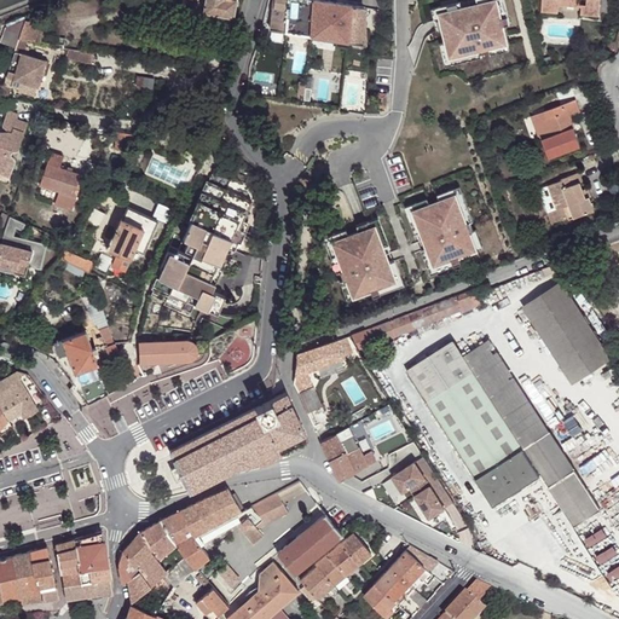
[(204,0),(203,11),(233,17),(236,0),(204,0)]
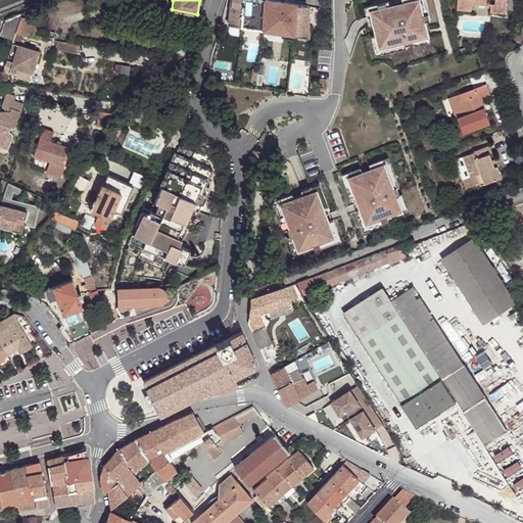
[(308,5),(268,0),(232,0),(229,25),(308,37),(308,5)]
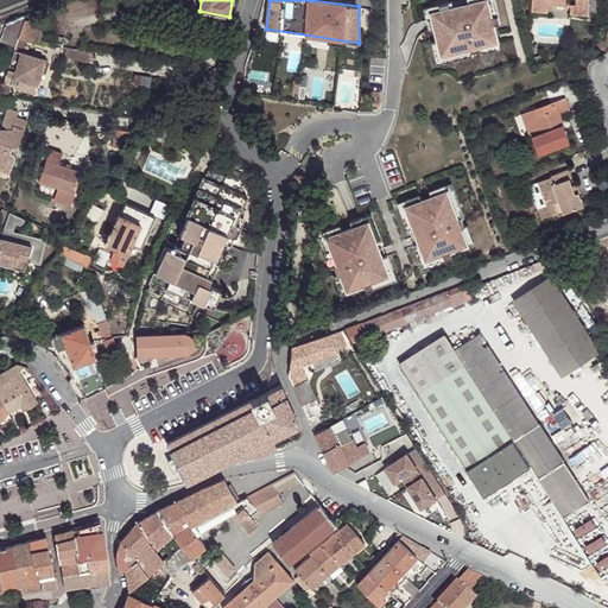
[(463,0),(466,5),(483,1),(488,18),(491,18),(492,25),(496,24),(489,0),(463,0)]
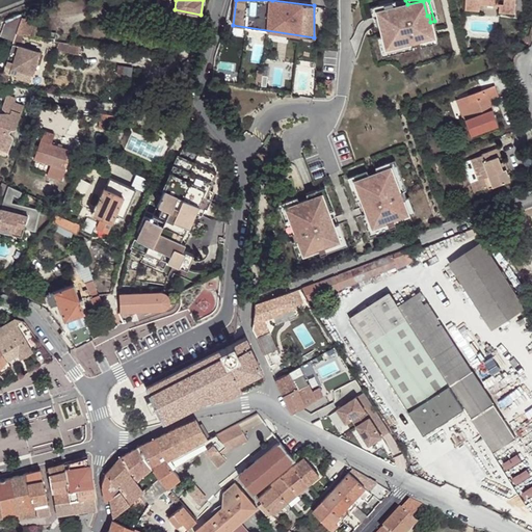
[(462,0),(462,9),(477,9),(478,3),(477,0),(501,0),(502,3),(498,3),(497,11),(512,12),(512,0),(462,0)]
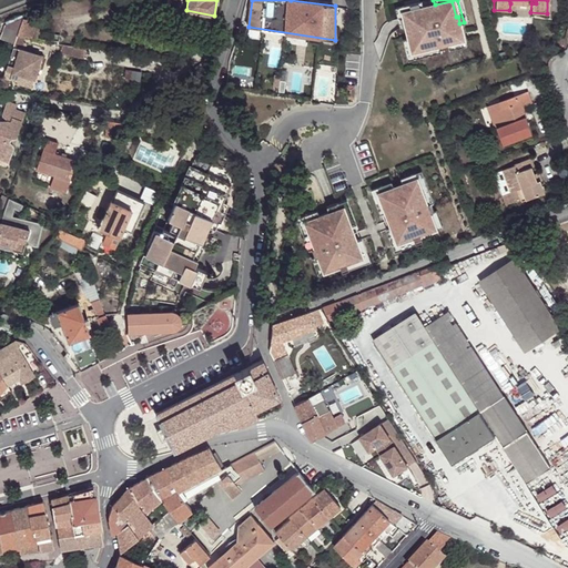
[(419,8),(399,13),(403,29),(406,39),(409,53),(437,47),(437,50),(445,48),(445,44),(462,41),(457,24),(459,23),(458,17),(456,17),(452,1),(435,4),(419,8)]
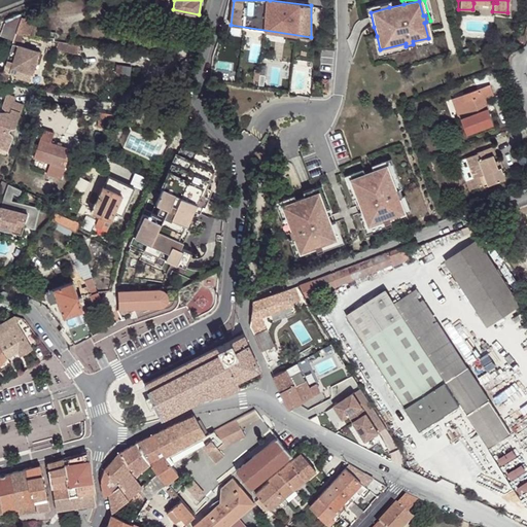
[(371,12),(389,7),(388,2),(363,8),(369,28),(374,27),(371,12)]
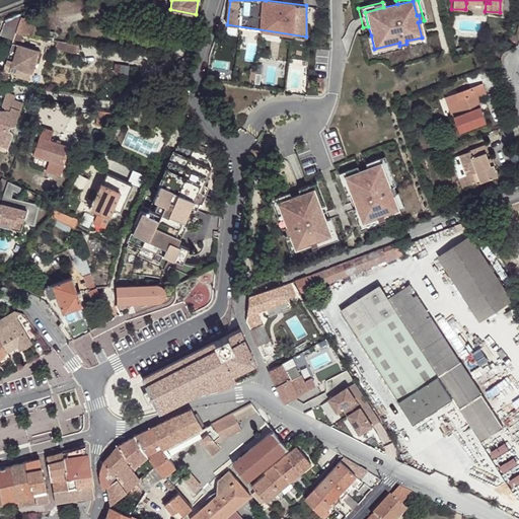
[(0,35),(13,41),(2,71),(9,74),(16,76),(18,68),(31,72),(34,61),(35,62),(40,51),(18,45),(21,33),(32,35),(32,34),(34,35),(39,21),(21,16),(3,22),(0,30),(0,35)]
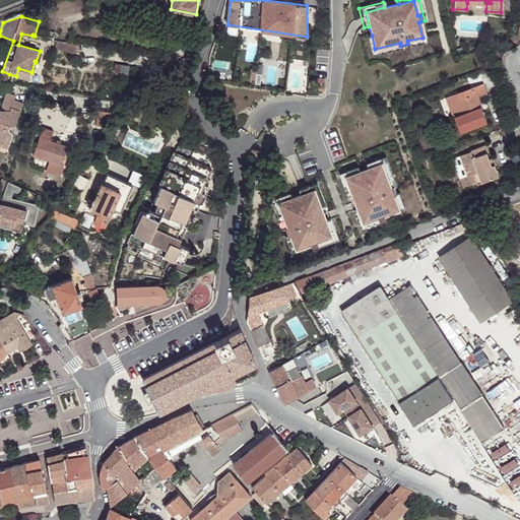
[(400,46),(400,43),(375,49),(372,36),(366,37),(371,56),(401,49),(400,46)]
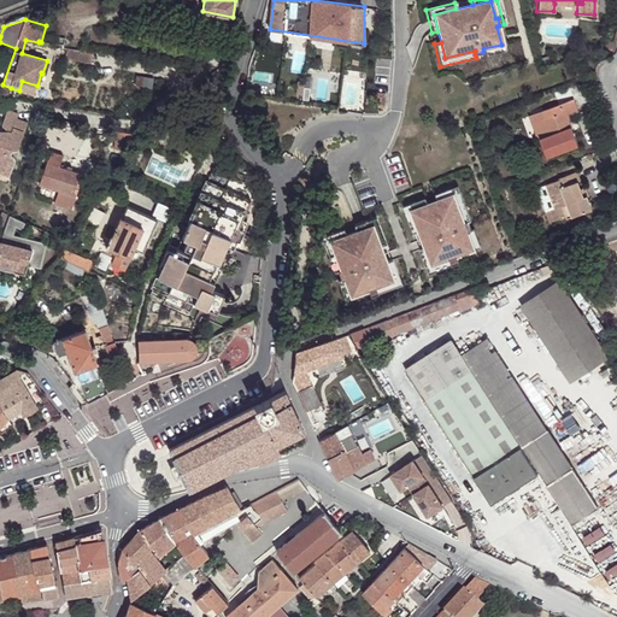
[(483,48),(483,52),(485,56),(503,51),(501,45),(483,48)]
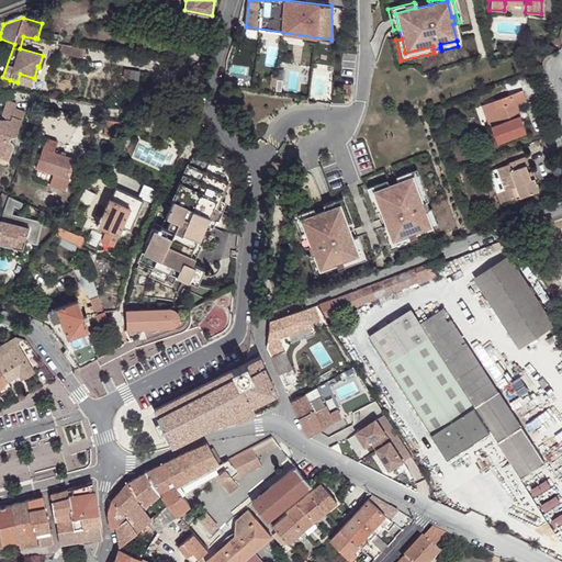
[(82,58),(85,47),(60,44),(58,53),(82,58)]
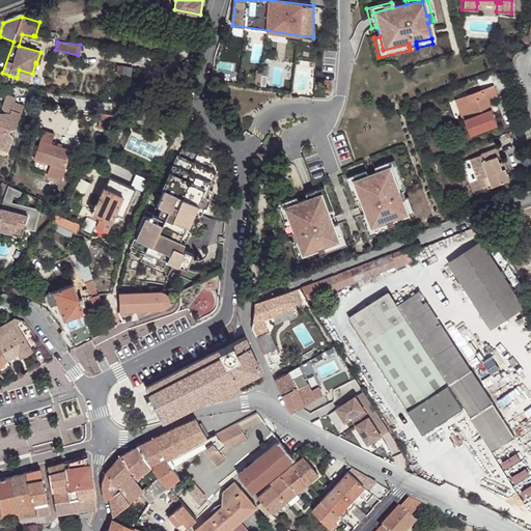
[(477,81),(480,90),(494,85),(491,77),(477,81)]
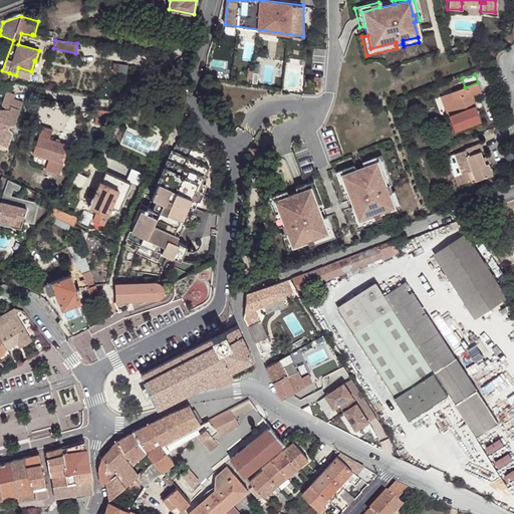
[(456,114),(451,116),(455,132),(483,121),(477,106),(472,108),(468,98),(474,96),(482,93),(478,82),(465,87),(453,93),(455,99),(451,100),(456,114)]
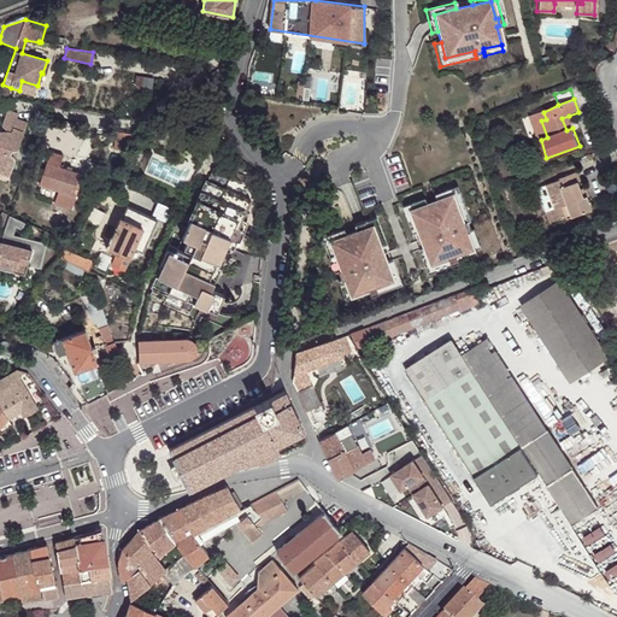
[(172,110),(177,115),(186,106),(182,101),(172,110)]
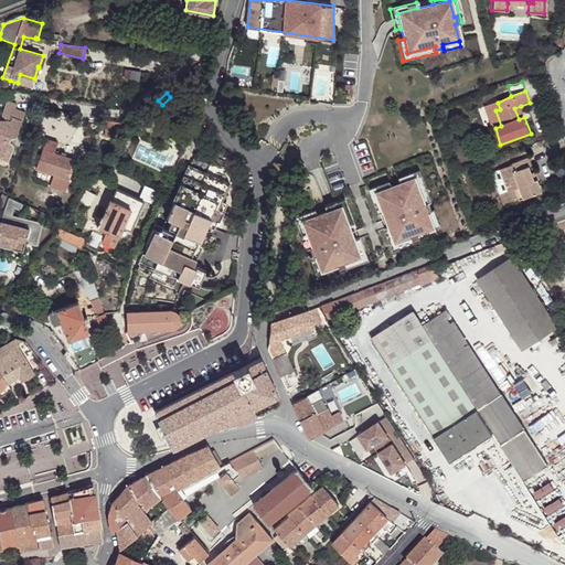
[(0,152),(10,157),(13,147),(13,145),(11,142),(9,141),(10,137),(12,138),(14,138),(16,137),(24,114),(14,109),(16,105),(7,100),(2,114),(1,116),(7,120),(7,121),(0,121),(0,152)]
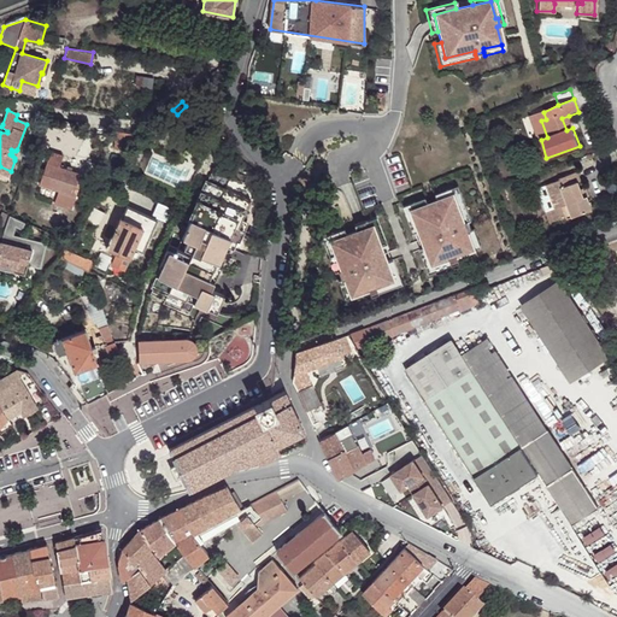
[(175,116),(170,112),(148,130),(153,134),(175,116)]
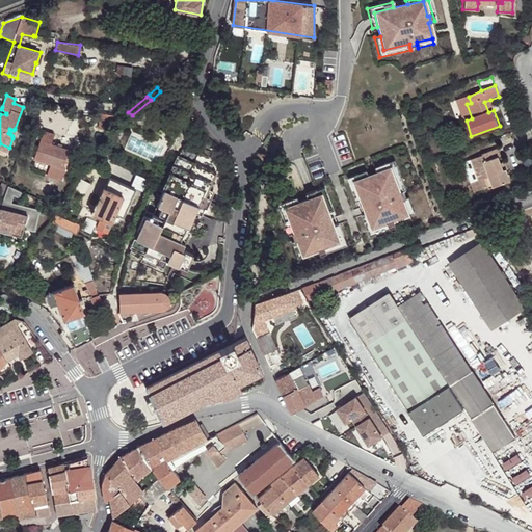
[(464,122),(467,121),(472,118),(467,104),(471,103),(469,97),(456,101),(464,122)]
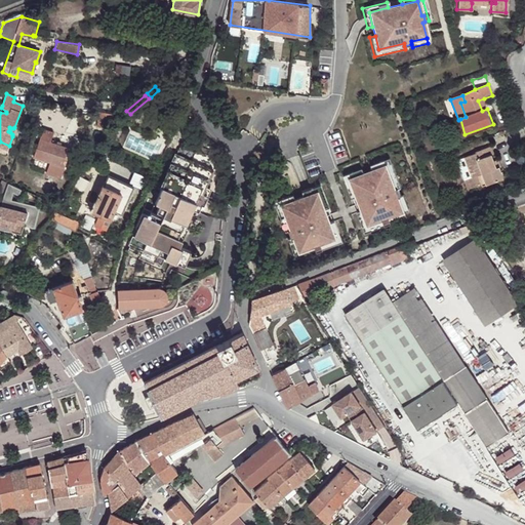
[(482,111),(487,109),(488,109),(484,98),(478,101),(482,111)]
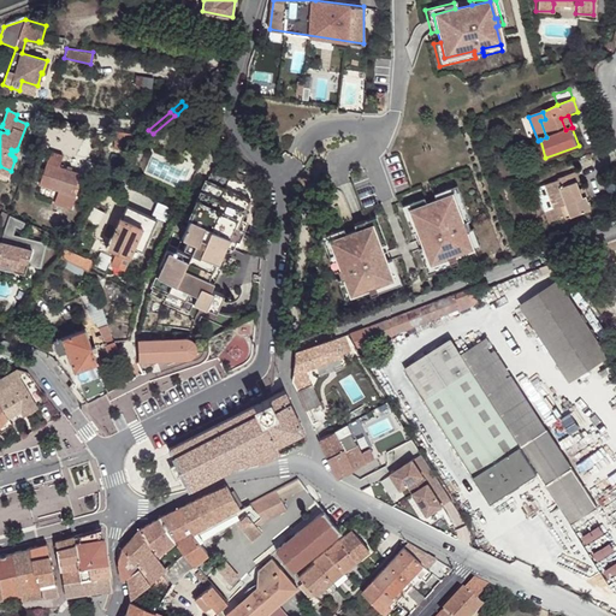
[(126,142),(130,143),(132,134),(117,131),(114,141),(116,141),(114,148),(126,150),(126,142)]
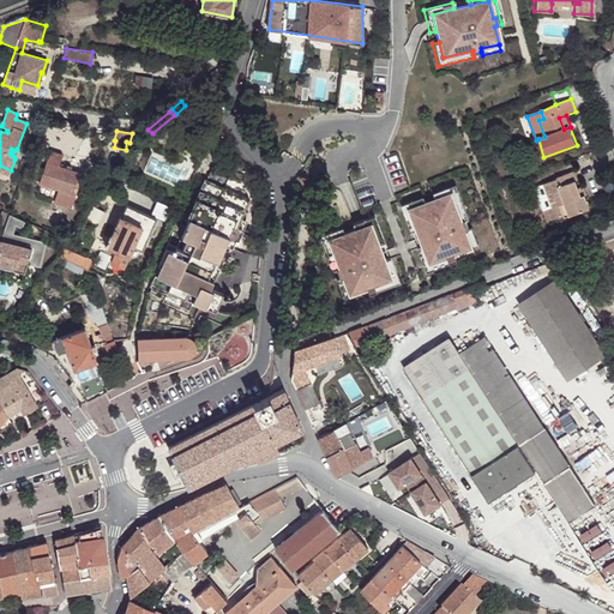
[(52,150),(48,163),(60,167),(61,162),(64,155),(52,150)]
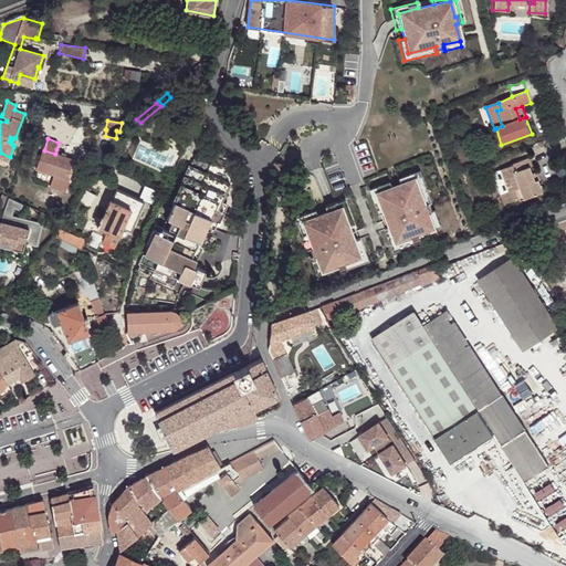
[(55,154),(44,150),(38,169),(54,175),(50,187),(66,192),(77,161),(65,157),(55,154)]
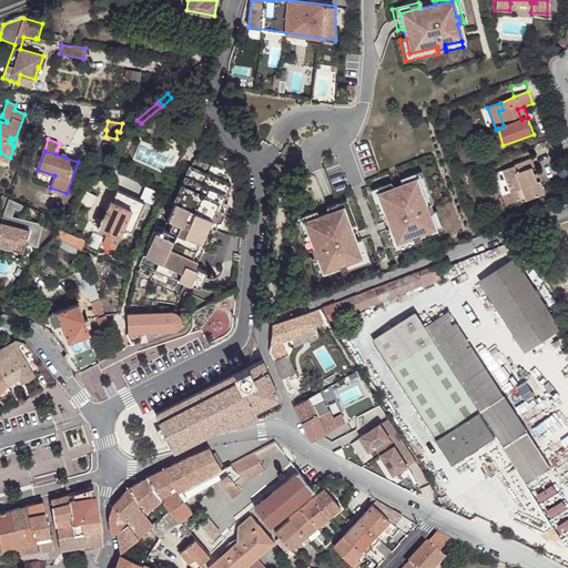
[(0,159),(8,162),(10,158),(0,153),(0,159)]
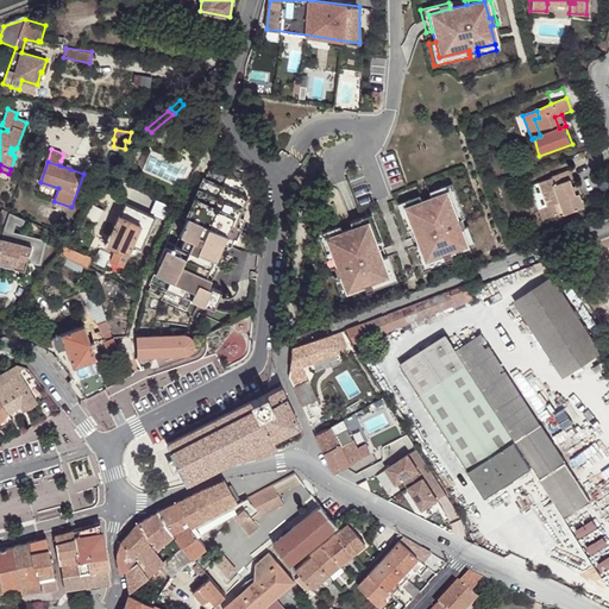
[(100,182),(106,171),(99,168),(93,179),(100,182)]
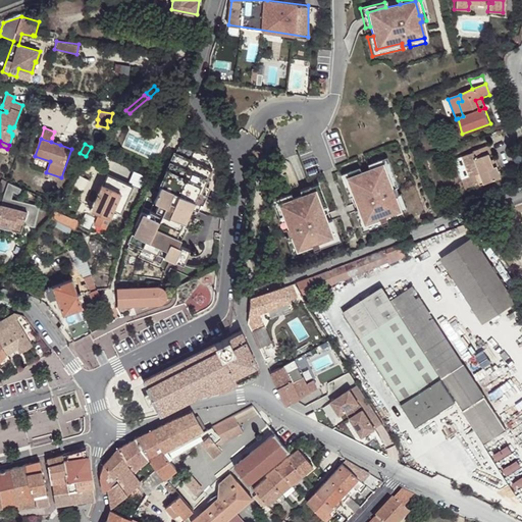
[(470,177),(473,187),(479,184),(479,186),(501,177),(497,167),(494,160),(491,161),(489,154),(491,153),(488,146),(473,151),(474,153),(465,157),(472,176),(470,177)]
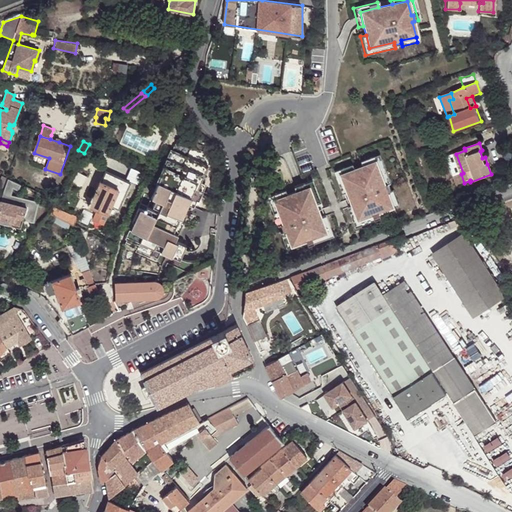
[(134,223),(128,237),(140,243),(139,245),(147,249),(148,247),(160,252),(161,252),(180,261),(186,247),(175,241),(187,213),(180,210),(183,203),(194,208),(200,193),(197,192),(207,168),(193,162),(191,165),(184,162),(183,164),(179,162),(181,156),(172,152),(147,207),(140,203),(132,222),(134,223)]
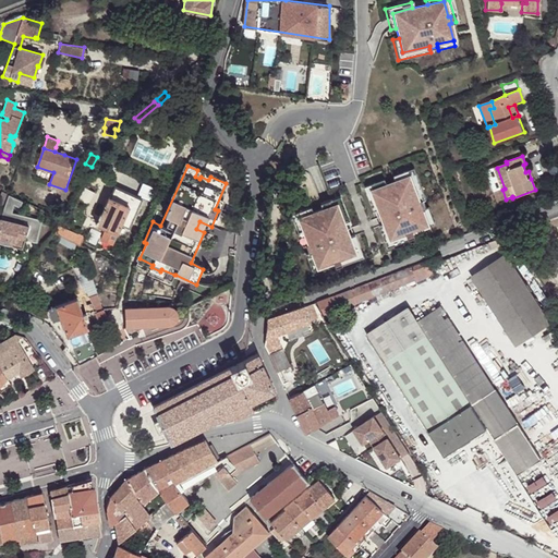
[(422,202),(425,201),(428,199),(416,168),(396,176),(398,181),(412,176),(422,202)]
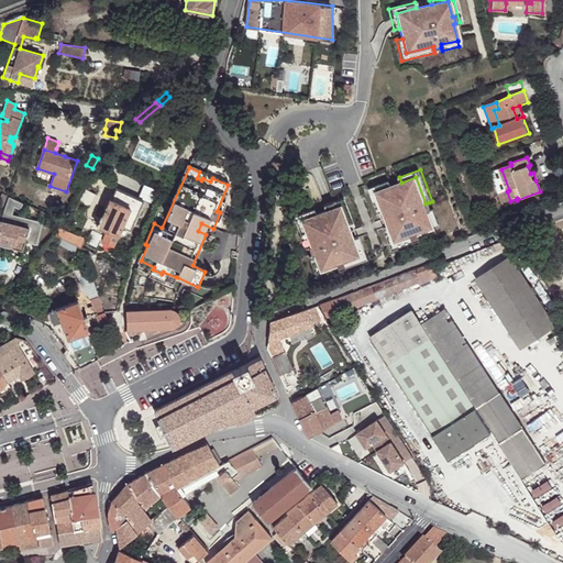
[(501,203),(510,201),(507,191),(509,190),(501,169),(490,173),(499,195),(498,195),(501,203)]
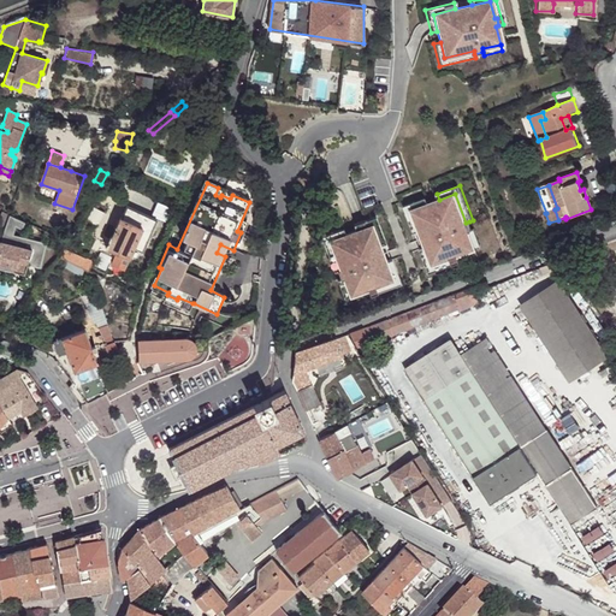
[(430,203),(413,209),(421,230),(426,246),(433,264),(450,258),(451,260),(458,258),(457,255),(475,249),(469,231),(472,230),(469,221),(466,223),(455,194),(439,200),(430,203)]
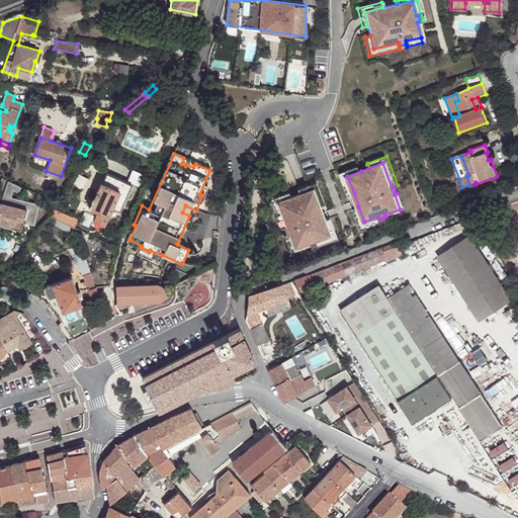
[(349,195),(354,193),(347,176),(361,171),(359,166),(340,173),(349,195)]
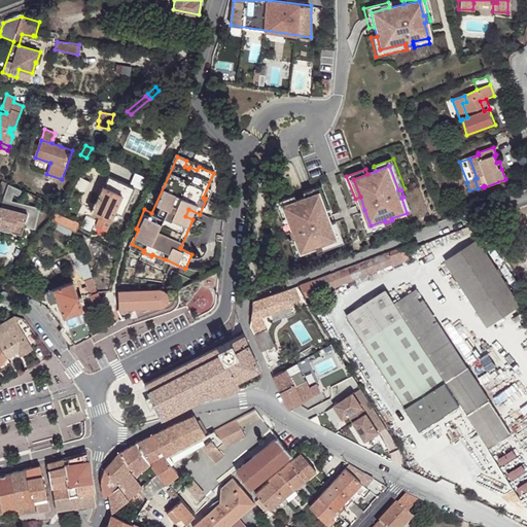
[(108,176),(104,185),(103,185),(96,202),(95,202),(91,211),(111,219),(114,211),(121,214),(134,186),(108,176)]
